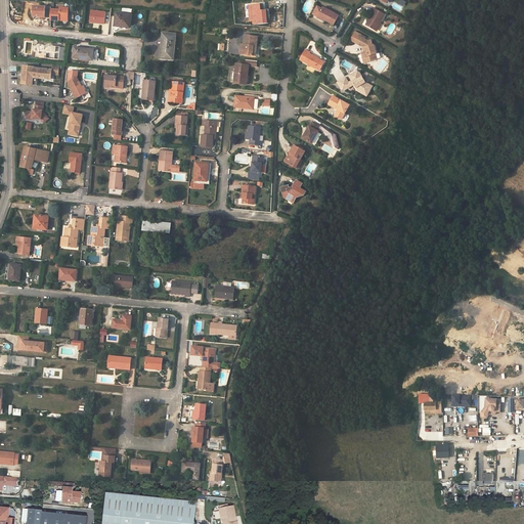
[(260,4),(249,6),(251,22),(254,22),(254,25),(267,24),(266,11),(261,11),(260,4)]
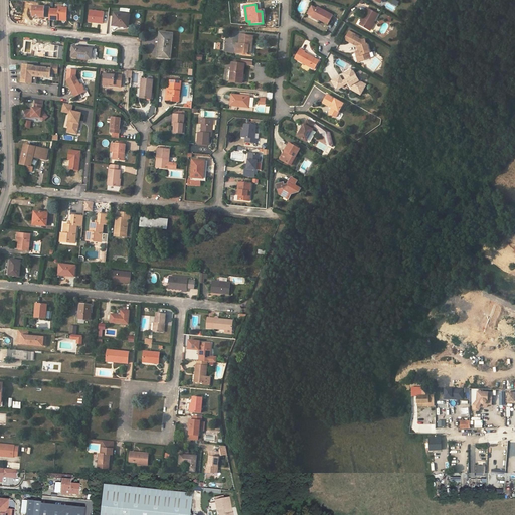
[(44,17),(50,17),(50,9),(50,8),(45,8),(45,7),(33,6),(33,16),(39,17),(39,18),(44,18),(44,17)]
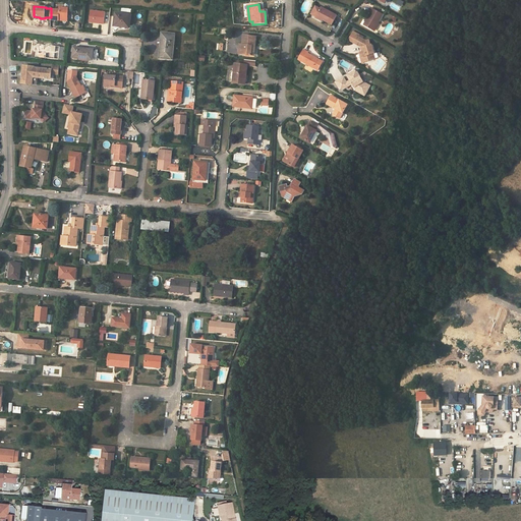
[(336,15),(321,7),(315,16),(322,19),(332,24),(336,15)]
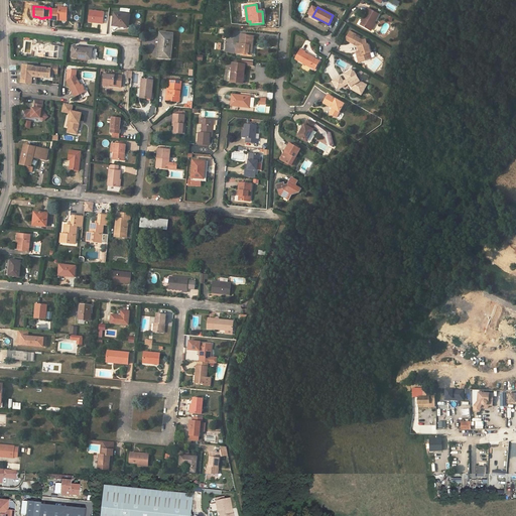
[(50,20),(58,20),(58,18),(67,19),(68,8),(59,8),(58,10),(50,9),(50,17),(50,20)]
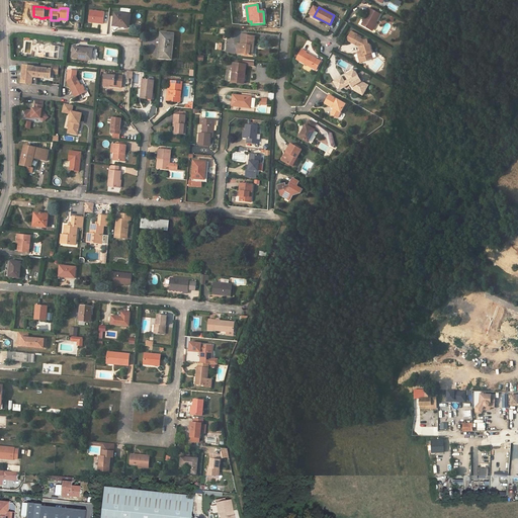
[(379,14),(369,9),(367,12),(368,13),(361,25),(371,30),(379,14)]
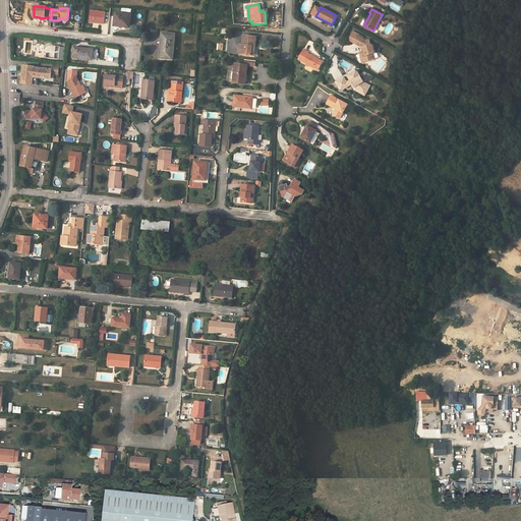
[(131,15),(116,13),(114,26),(129,27),(131,15)]
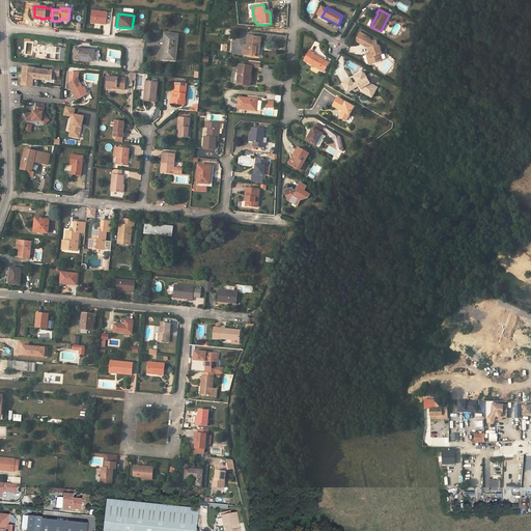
[(166,39),(165,45),(177,45),(178,35),(165,34),(165,38),(166,39)]
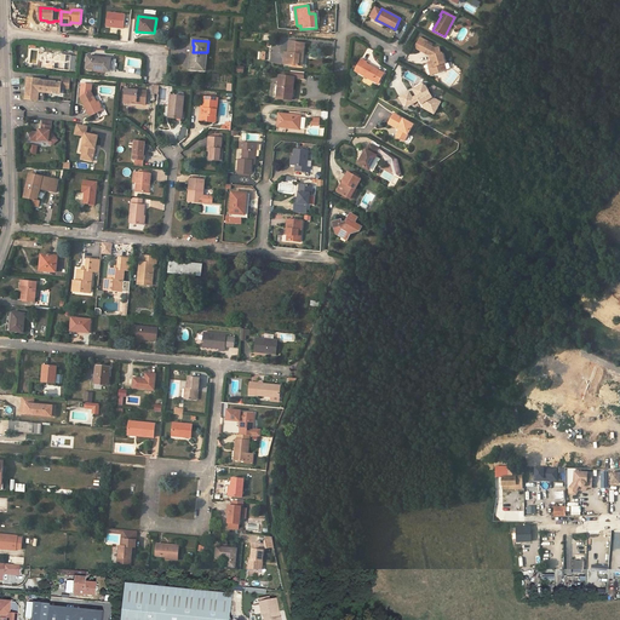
[(290,42),(288,53),(287,64),(303,65),(304,44),(290,42)]
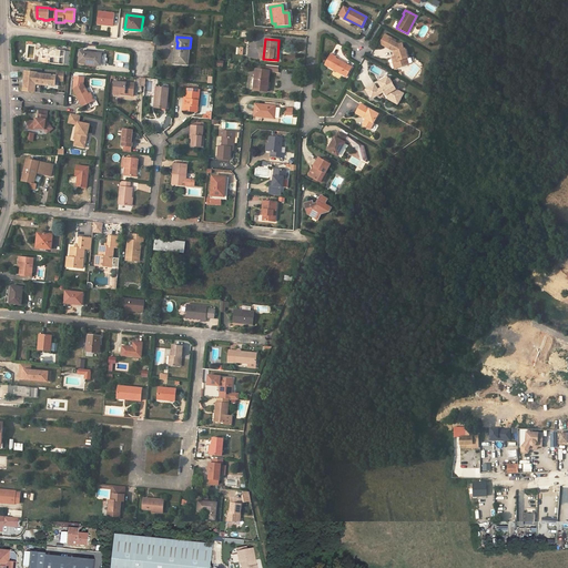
[(398,44),(389,40),(386,47),(394,51),(396,52),(397,57),(396,58),(394,58),(395,63),(397,62),(398,68),(408,64),(407,60),(408,59),(405,49),(404,49),(402,43),(398,44)]
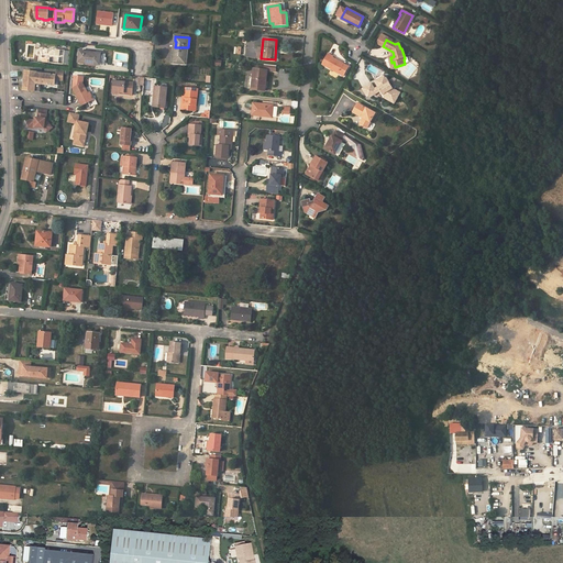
[(173,63),(187,65),(188,47),(175,47),(175,58),(173,58),(173,63)]
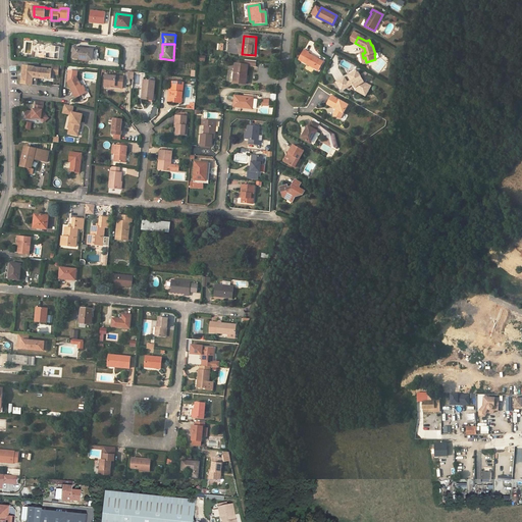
[(59,47),(40,45),(39,53),(47,54),(46,58),(58,59),(58,58),(63,59),(64,48),(59,47)]
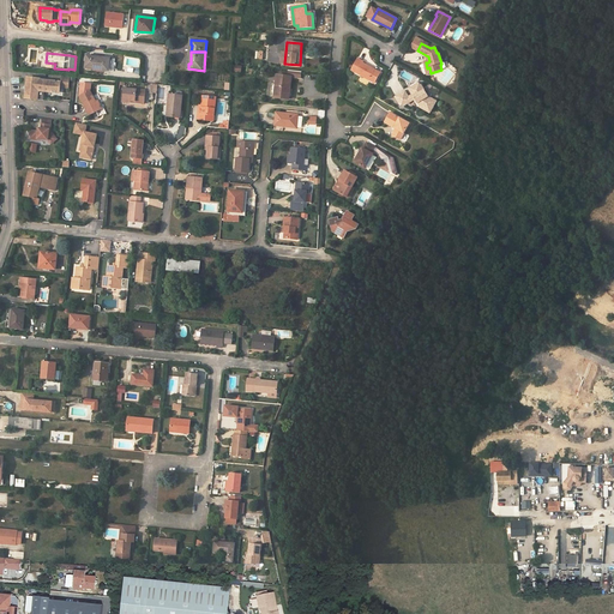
[(85,68),(103,71),(103,70),(114,71),(115,59),(88,55),(85,68)]
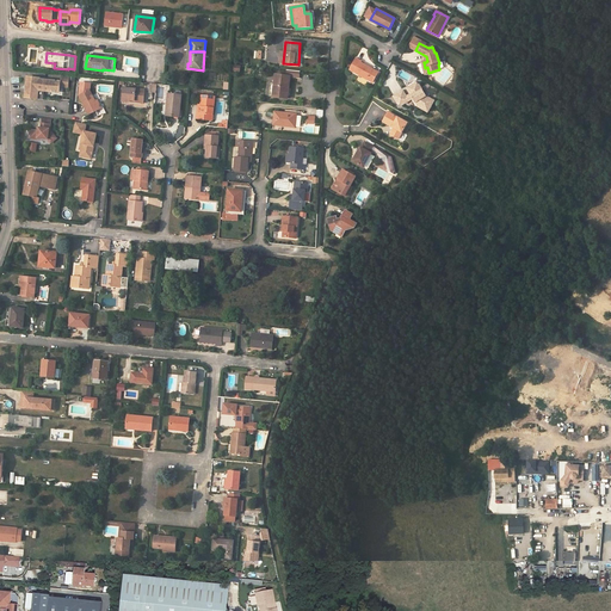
[(360,61),(356,59),(350,71),(372,82),(378,72),(360,63),(360,61)]
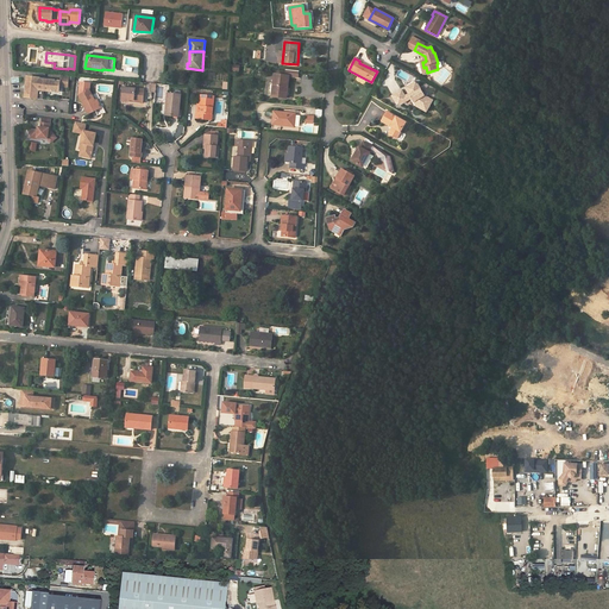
[(289,76),(275,75),(272,96),(287,98),(289,76)]
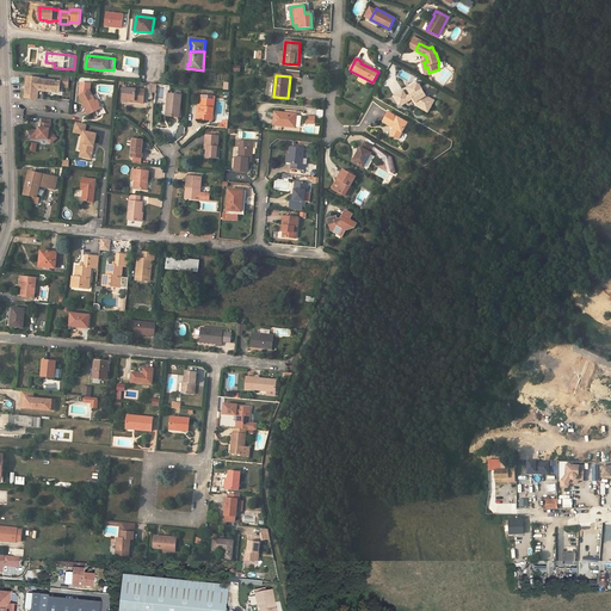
[(39,79),(34,78),(34,79),(26,85),(23,87),(26,92),(31,99),(35,96),(37,99),(42,100),(43,92),(48,92),(48,91),(59,92),(59,87),(60,87),(61,81),(39,80),(39,79)]
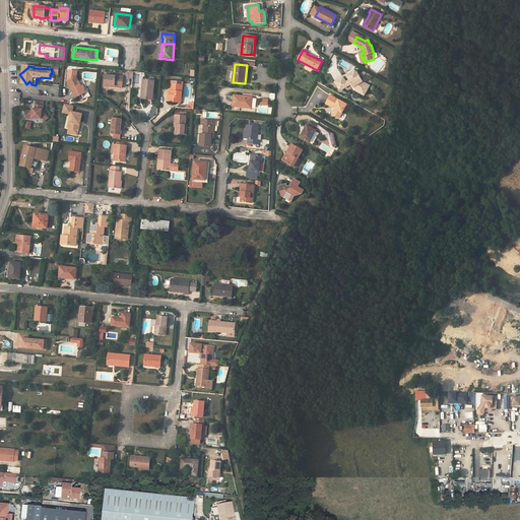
[(69,70),(67,81),(76,98),(84,93),(81,86),(76,77),(77,71),(69,70)]
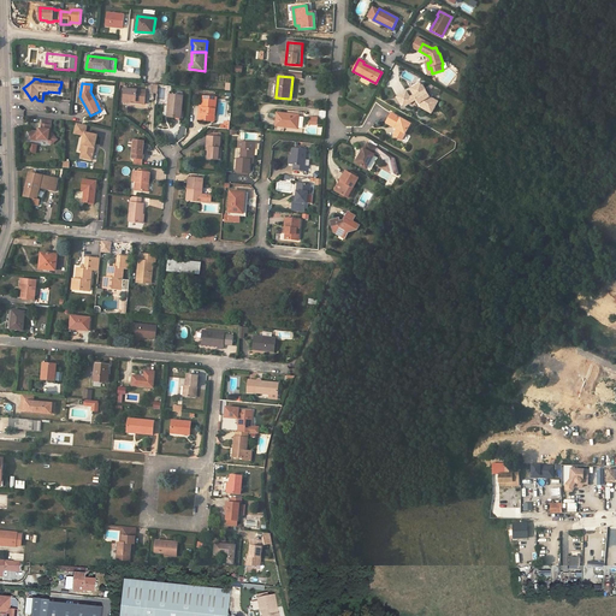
[(419,84),(410,89),(414,94),(414,95),(416,100),(421,107),(431,113),(438,101),(430,98),(422,86),(419,84)]
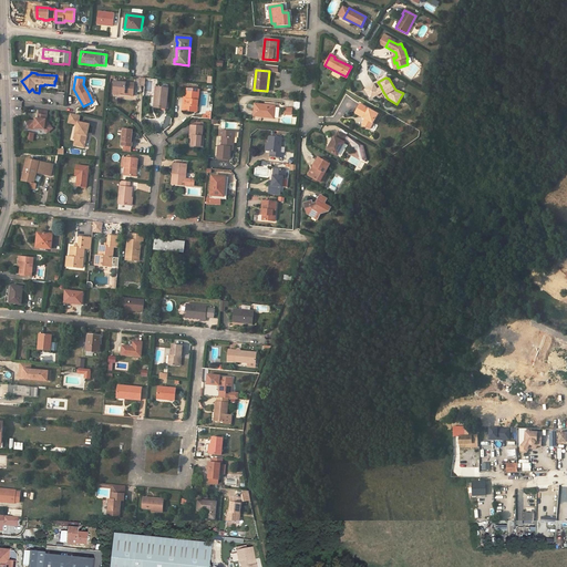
[(114,81),(113,94),(133,95),(134,83),(114,81)]
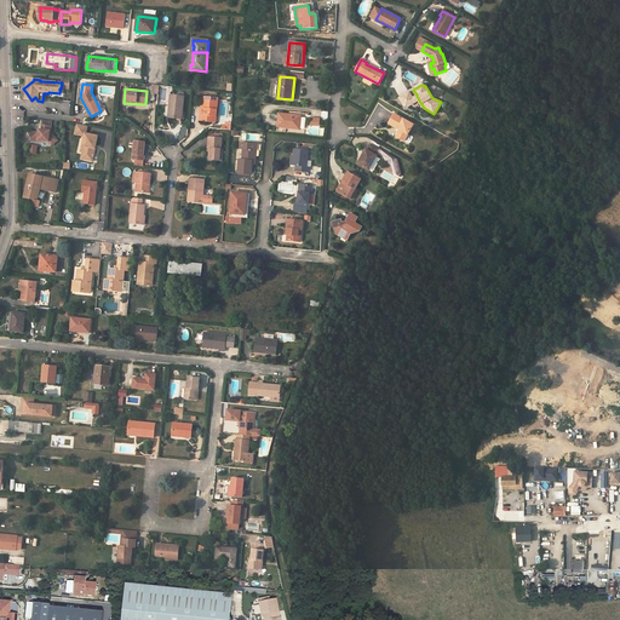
[(409,92),(400,98),(403,105),(407,107),(415,103),(412,98),(409,92)]
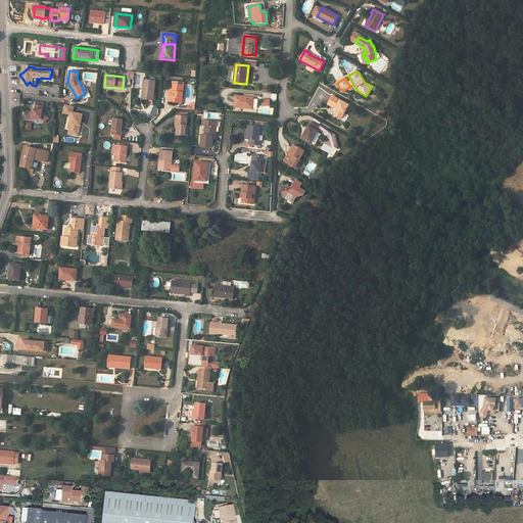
[(144,81),(143,90),(144,90),(144,99),(153,100),(155,81),(144,81)]
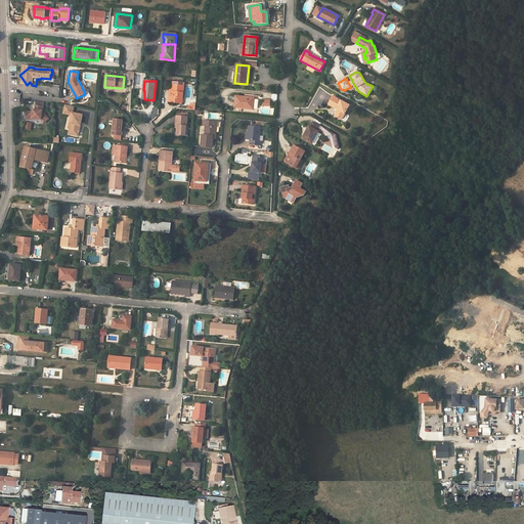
[(173,82),(172,89),(171,97),(169,97),(169,102),(182,103),(184,83),(173,82)]
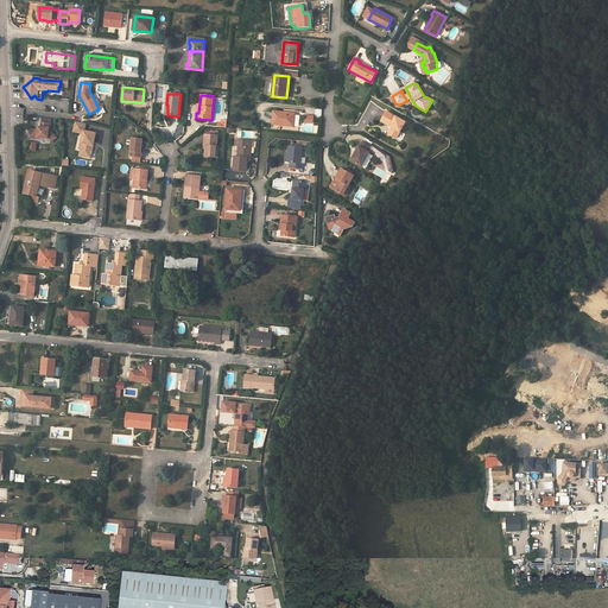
[(272,125),(286,126),(286,124),(293,125),(295,114),(273,112),(272,125)]
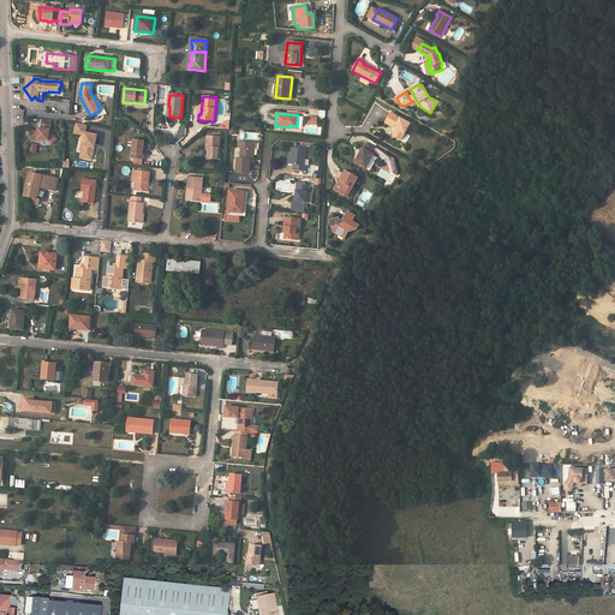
[(395,137),(401,139),(410,124),(390,113),(387,121),(396,126),(395,127),(396,129),(399,130),(395,137)]
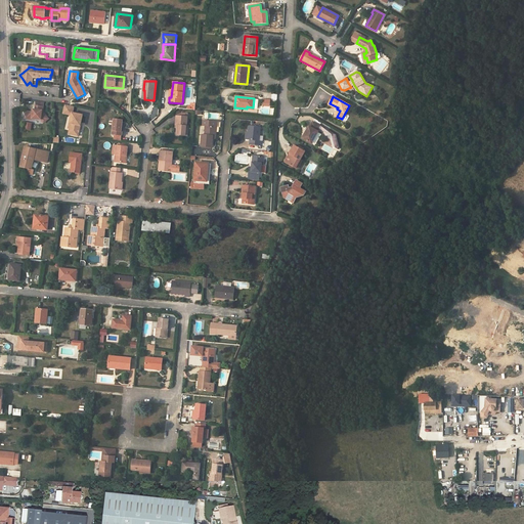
[(44,106),(36,105),(36,110),(34,110),(33,113),(28,112),(27,113),(26,117),(27,119),(31,120),(33,119),(42,120),(44,123),(49,120),(43,112),(44,106)]
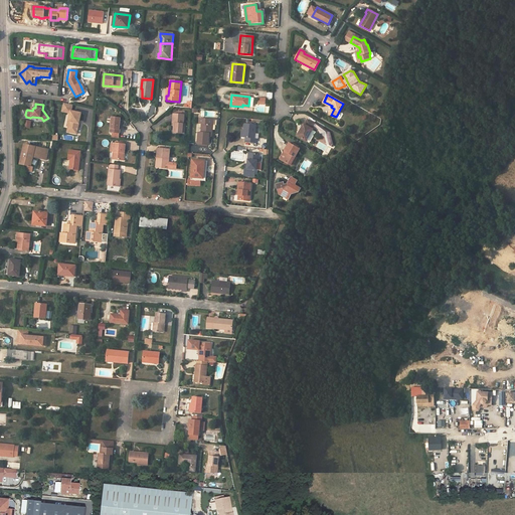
[(73,105),(64,104),(62,113),(70,114),(68,122),(70,123),(69,127),(68,127),(67,132),(77,134),(81,114),(71,112),(73,105)]
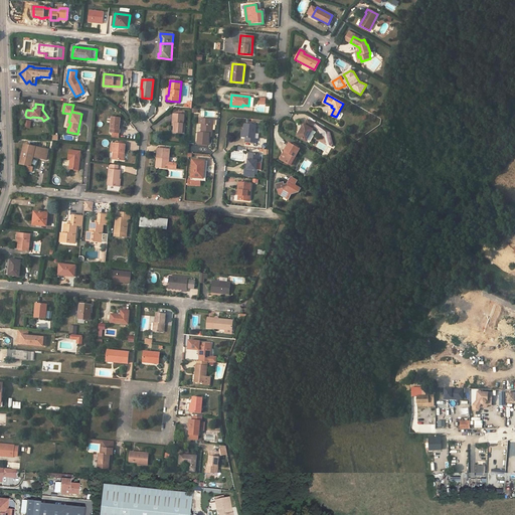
[(173,123),(174,123),(176,123),(175,133),(184,134),(185,124),(183,124),(184,112),(180,112),(179,115),(174,114),(173,123)]
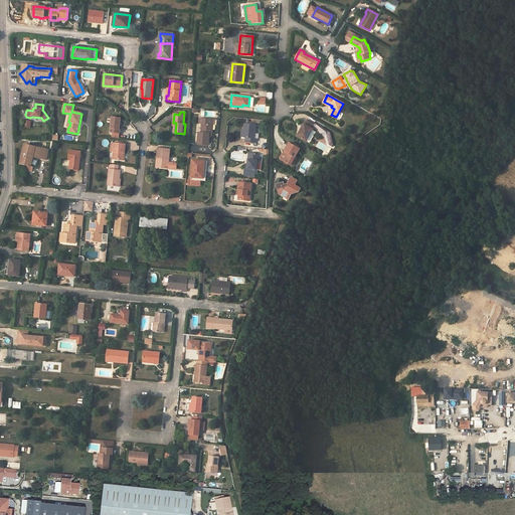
[(120,118),(112,117),(111,133),(120,134),(120,130),(119,130),(120,118)]
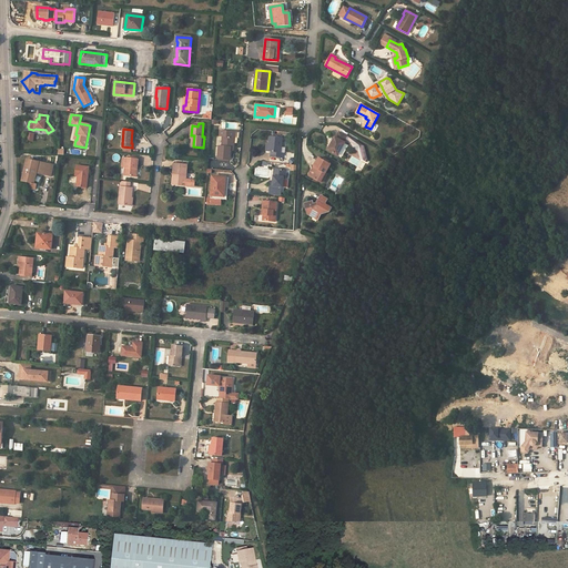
[(221,131),(220,137),(223,137),(222,146),(220,146),(219,159),(230,160),(231,151),(232,146),(234,146),(235,132),(221,131)]
